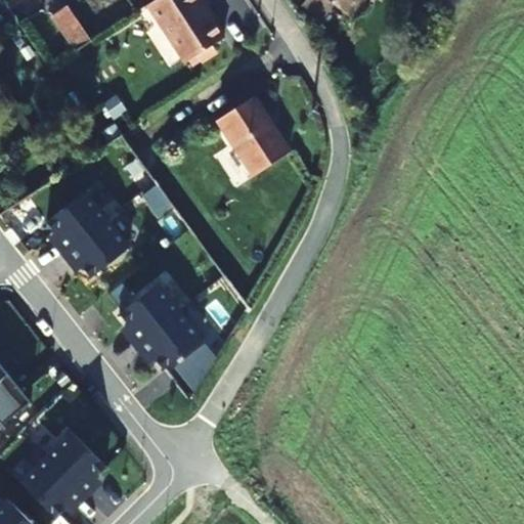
[(210,4),(207,0),(156,0),(148,5),(185,61),(224,38),(206,7),(210,4)]
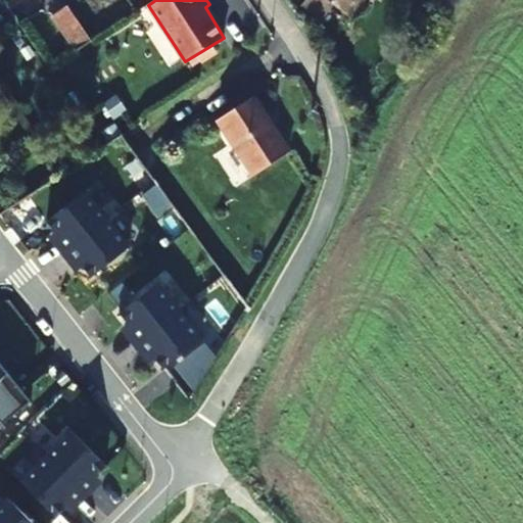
[(352,0),(325,0),(339,14),(352,0)]
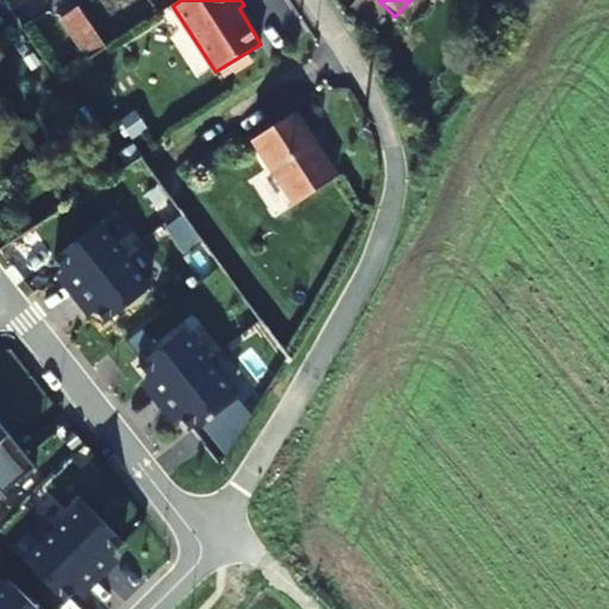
[(104,48),(75,6),(58,18),(86,60),(104,48)]
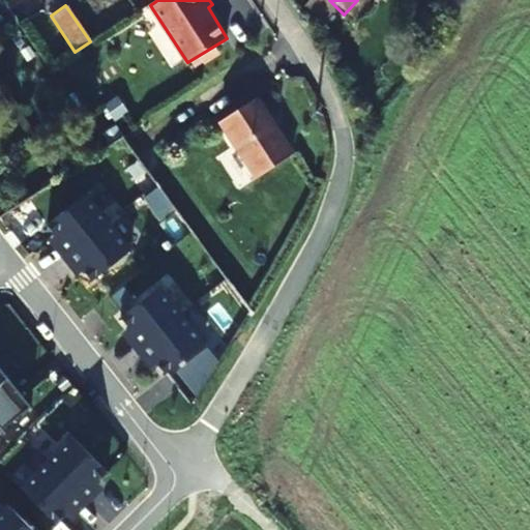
[(296,158),(261,99),(224,123),(259,181),(296,158)]
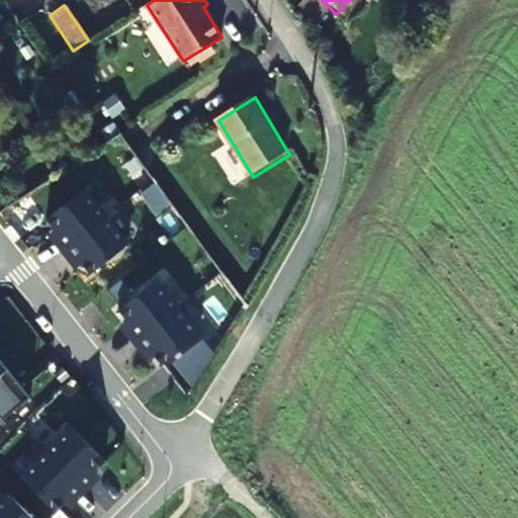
[(84,189),(46,219),(58,235),(53,239),(62,251),(105,217),(84,189)]
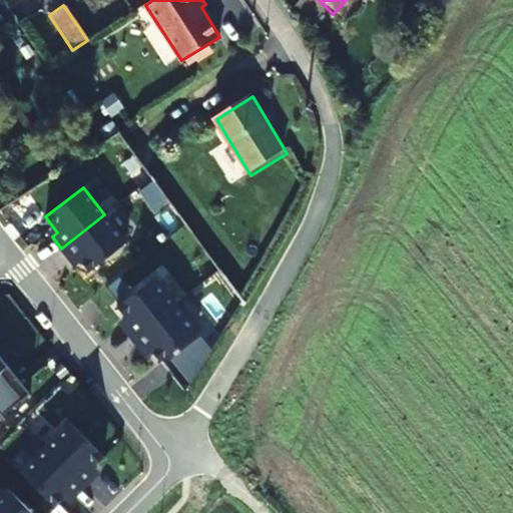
[(104,214),(61,248),(71,261),(77,257),(89,272),(126,242),(104,214)]
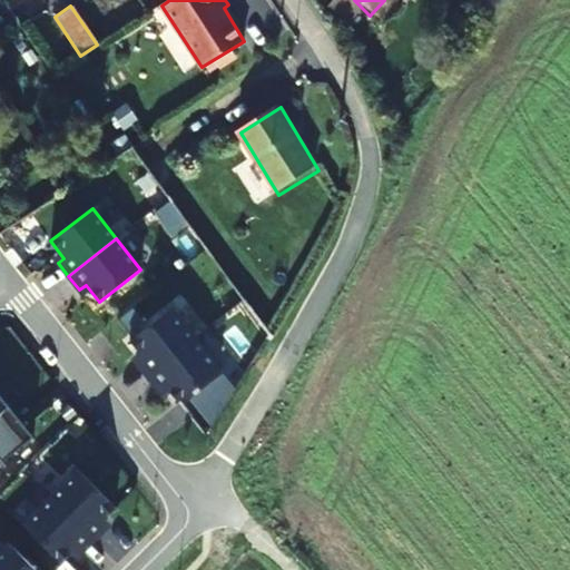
[(147,375),(195,337),(172,307),(129,340),(143,356),(136,362),(147,375)]
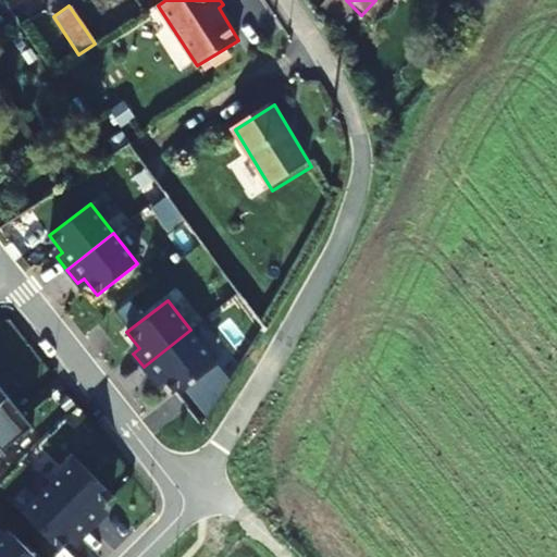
[(190,330),(144,367),(153,380),(160,375),(173,392),(214,360),(190,330)]
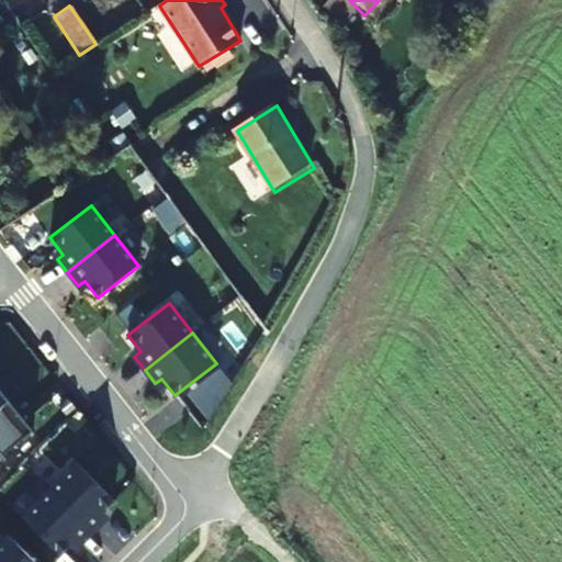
[(0,408),(9,402),(0,390),(0,408)]
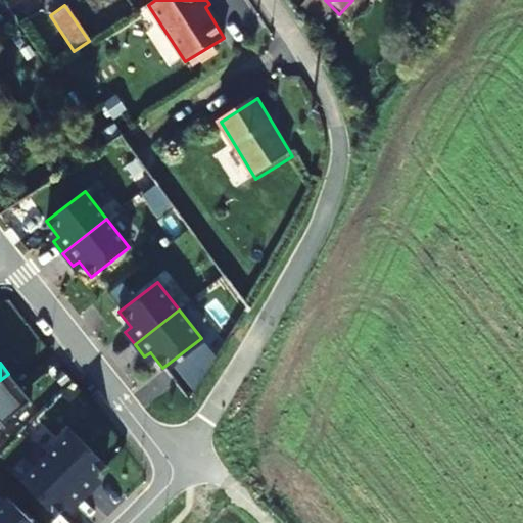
[(0,380),(0,420),(3,424),(31,401),(8,374),(0,380)]
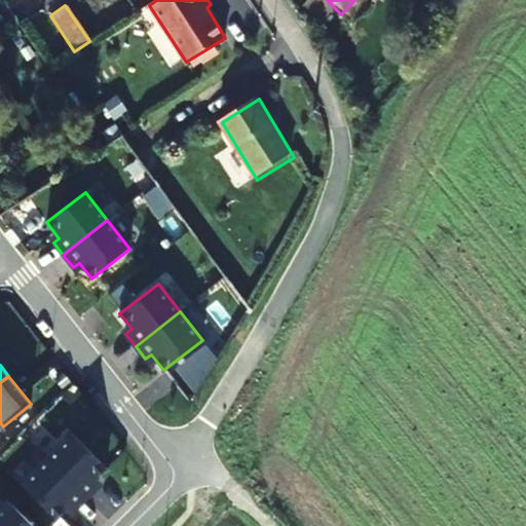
[(71,436),(45,461),(85,501),(97,490),(91,484),(106,471),(71,436)]
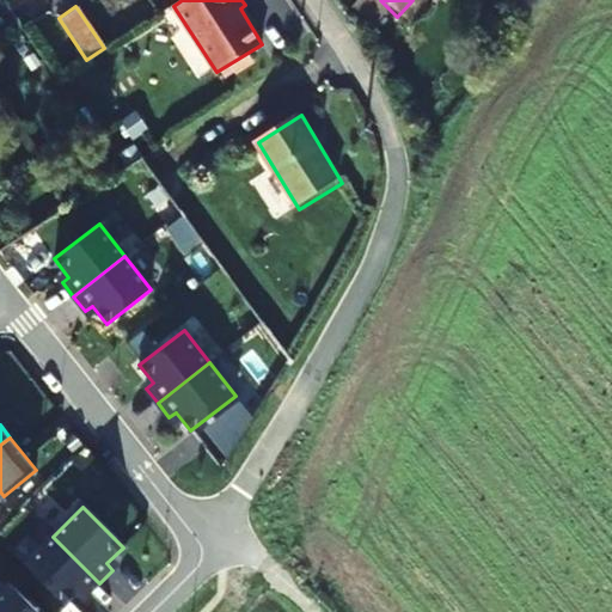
[(53,537),(23,567),(63,606),(80,589),(86,597),(99,583),(53,537)]
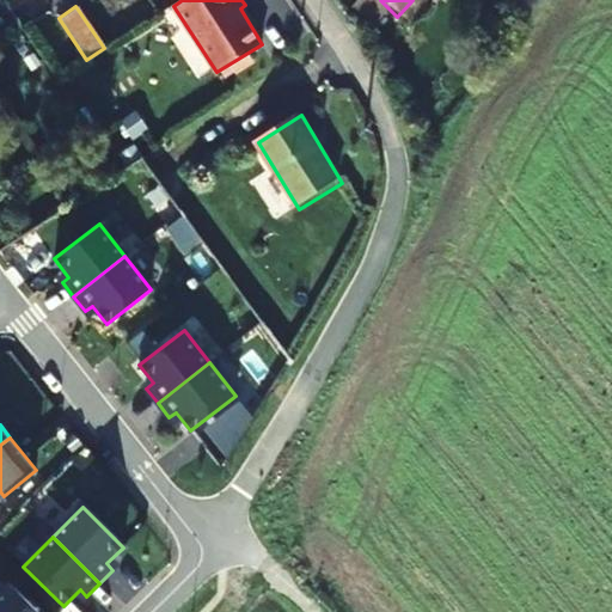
[(38,611),(10,583),(0,593),(0,611),(38,611)]
